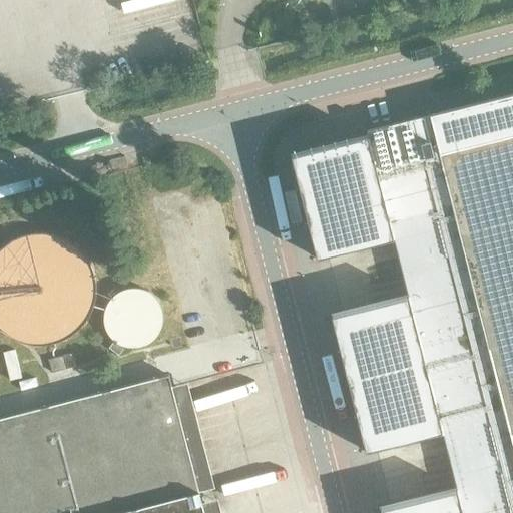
[(512,512),(512,94),(368,131),(369,136),(291,155),(317,260),(395,239),(409,296),(331,316),(366,452),(443,433),(457,489),(380,508),(380,512),(512,512)]
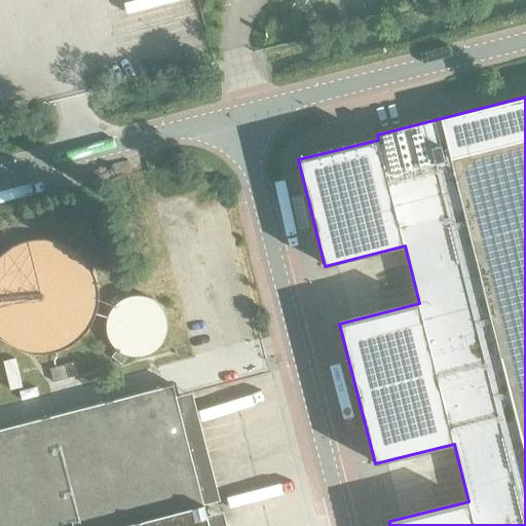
[(0,336),(3,340),(7,343),(11,346),(15,348),(21,350),(25,352),(30,353),(35,354),(39,354),(44,354),(49,354),(54,353),(60,352),(64,350),(69,348),(73,346),(77,343),(81,340),(84,336),(87,333),(90,329),(94,324),(96,320),(97,314),(99,310),(99,305),(100,300),(100,295),(99,290),(99,285),(97,280),(96,275),(94,271),(90,266),(87,262),(84,259),(81,255),(77,252),(73,249),(69,247),(64,245),(59,242),(53,241),(48,240),(43,240),(38,240),(33,240),(29,241),(24,243),(19,245),(14,247),(10,250),(6,253),(2,256),(0,258),(0,336)]
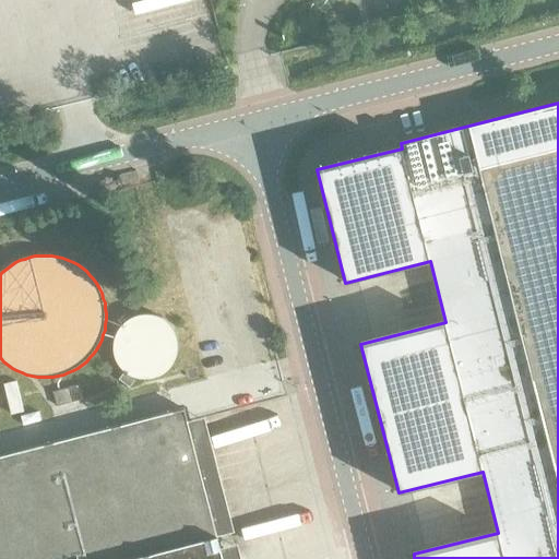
[(115,345),(114,347),(115,351),(115,353),(115,356),(116,358),(117,361),(118,364),(119,366),(121,368),(123,370),(126,372),(128,375),(130,376),(132,377),(134,378),(138,379),(140,380),(143,380),(145,380),(149,380),(152,380),(154,379),(156,378),(159,377),(162,376),(164,375),(166,372),(168,371),(170,369),(171,367),(174,365),(175,363),(176,359),(177,357),(177,354),(178,352),(178,348),(178,346),(177,343),(177,341),(176,339),(175,335),(174,333),(173,331),(170,329),(169,326),(167,324),(165,322),(163,321),(161,320),(157,319),(155,318),(153,317),(150,317),(147,317),(144,317),(141,317),(139,317),(135,318),(133,319),(131,320),(129,322),(127,323),(125,325),(122,328),(120,330),(119,332),(117,334),(116,336),(116,340),(115,342),(115,345)]
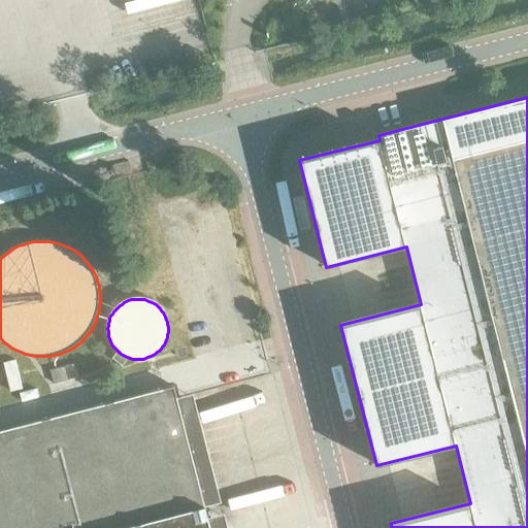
[(14,358),(2,361),(9,391),(22,387),(14,358)]
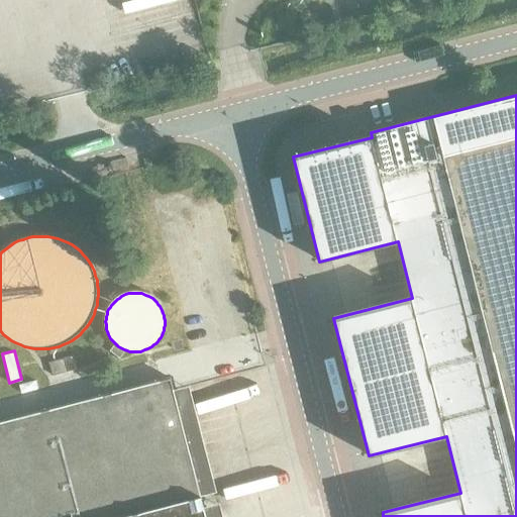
[(0,516),(202,516),(164,380),(0,421),(0,516)]
